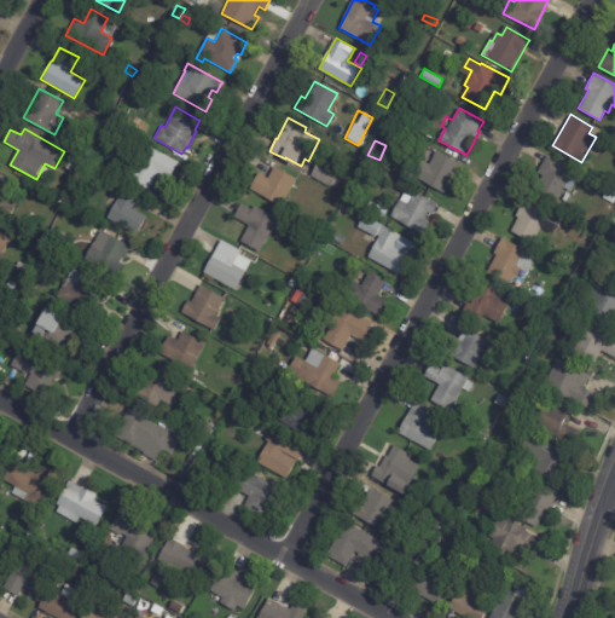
[(163,177),(158,173),(149,189),(129,178),(149,144),(179,162),(169,180),(163,177)]
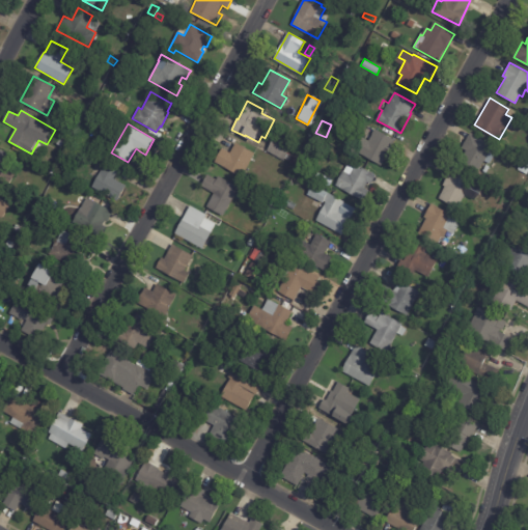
[(527,140),(523,137),(513,133),(519,123),(527,128),(527,140)]
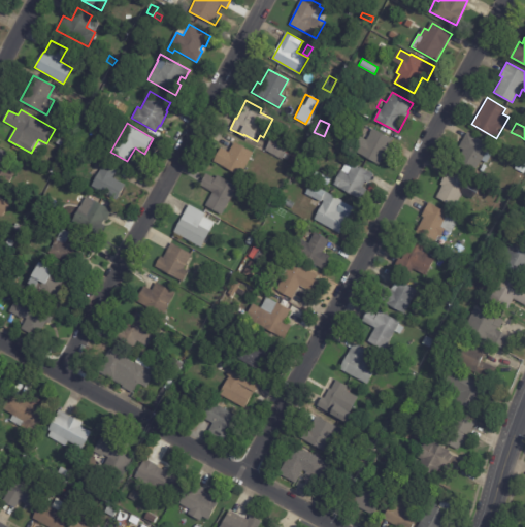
[(392,143),(381,164),(354,150),(361,137),(367,140),(374,128),(394,138),(392,143)]
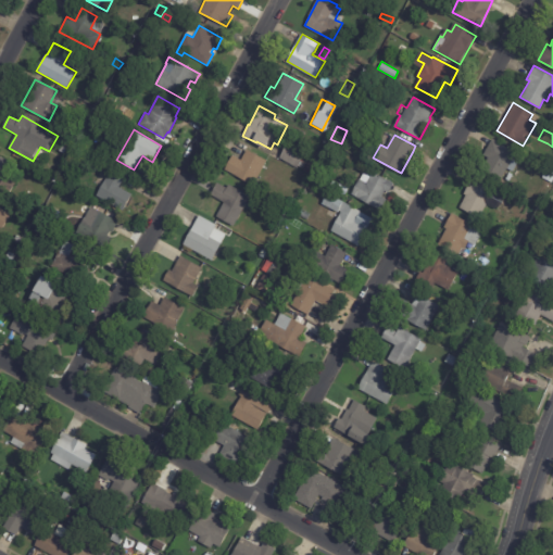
[(515,165),(512,171),(506,168),(501,179),(477,166),(492,138),(516,152),(512,159),(517,162),(515,165)]
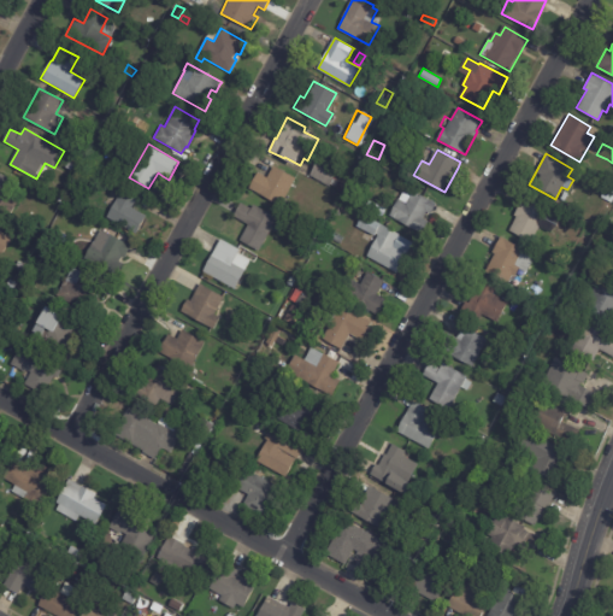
[(308,175),(319,156),(340,166),(329,186),(308,175)]
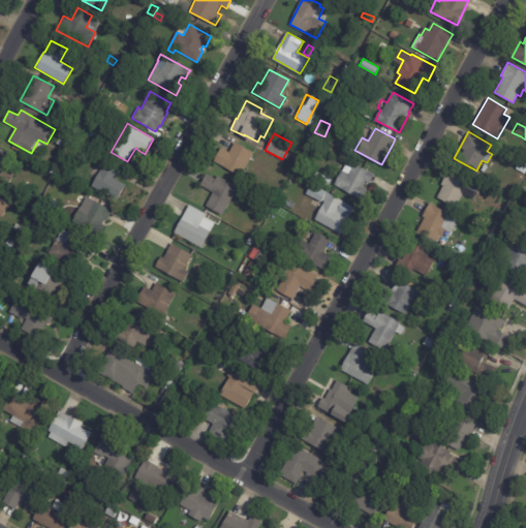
[(236,143),(254,152),(241,176),(214,160),(221,148),(229,152),(235,142),(236,143)]
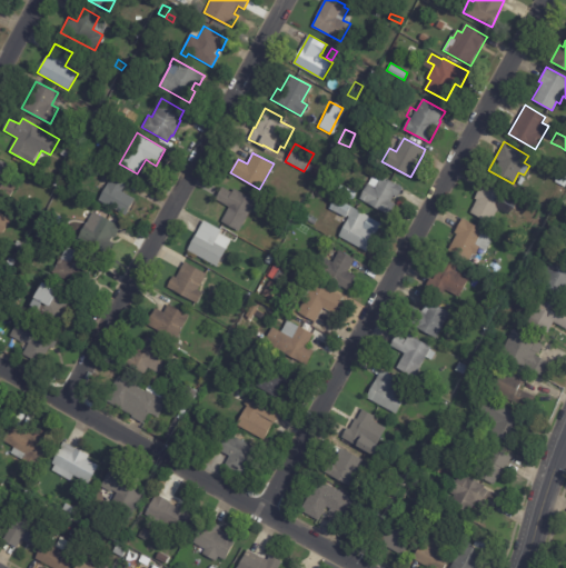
[(59,161),(61,158),(68,162),(65,167),(58,162),(59,161)]
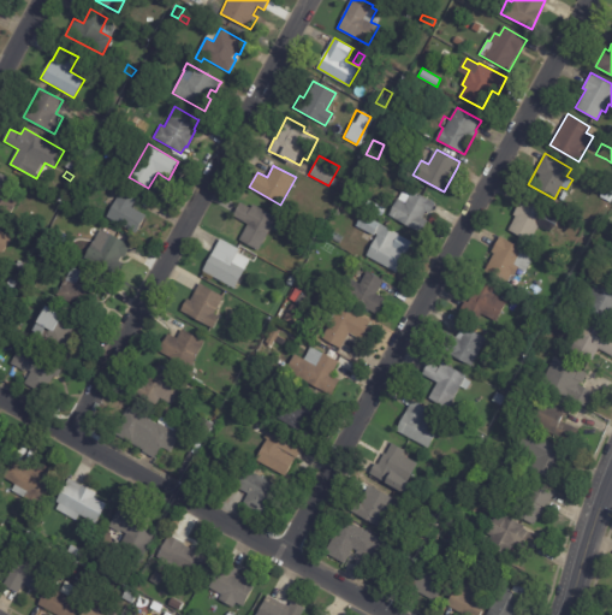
[(1,216),(0,214),(0,173),(11,179),(10,182),(25,190),(9,219),(1,216)]
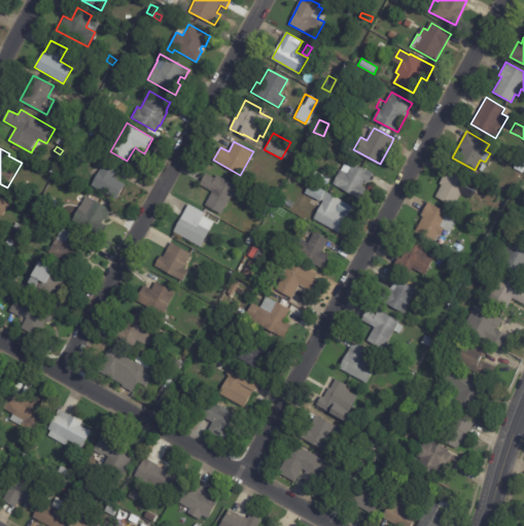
[(290,153),(297,158),(293,165),(286,161),(286,160),(284,159),(287,153),(289,154),(290,153)]
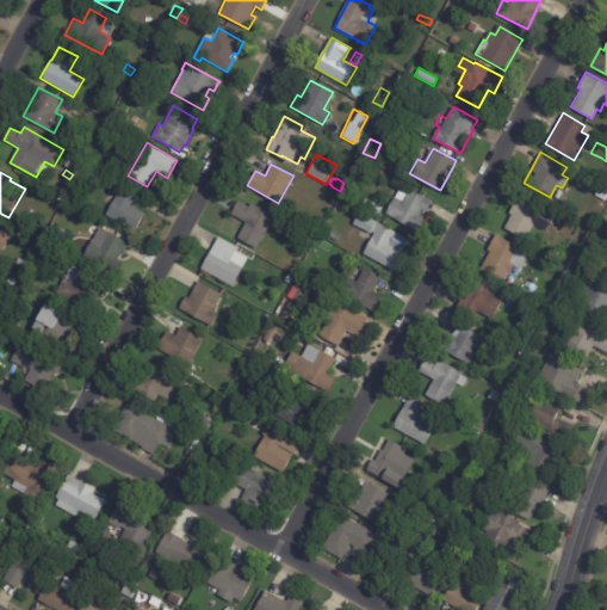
[(75,183),(81,186),(78,192),(72,189),(75,183)]
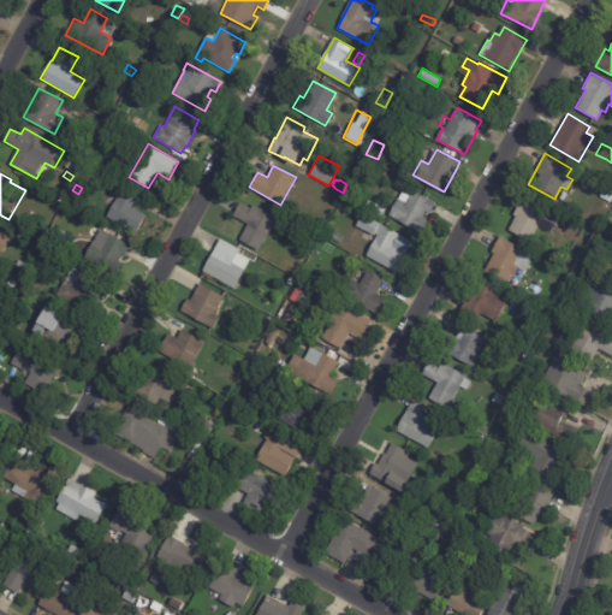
[(138,196),(132,207),(148,216),(138,234),(107,217),(118,196),(116,194),(120,184),(138,195),(138,196)]
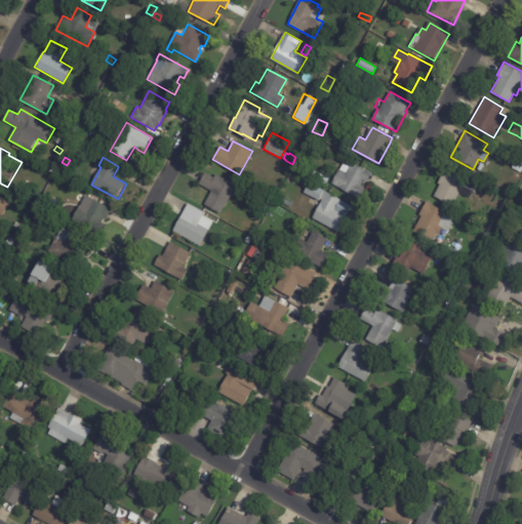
[(371,174),(363,188),(365,189),(360,198),(331,183),(343,163),(350,166),(352,161),(372,172),(371,174)]
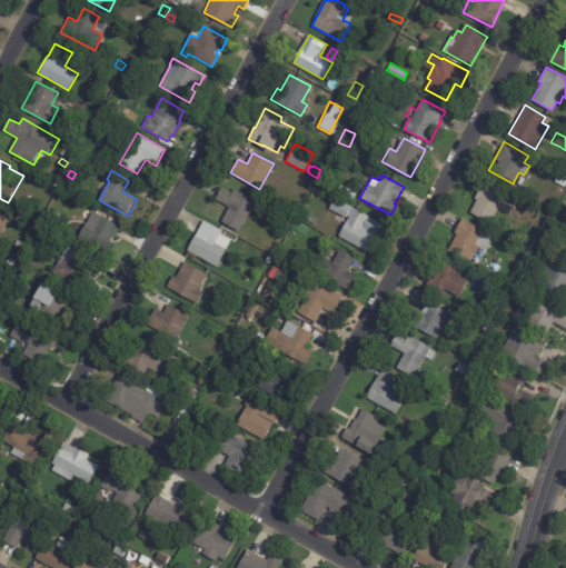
[(556,179),(558,175),(565,178),(565,185),(565,187),(555,181),(556,179)]
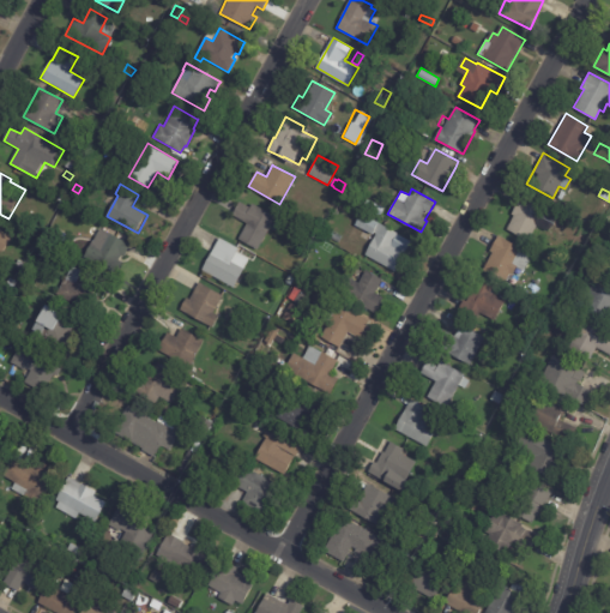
[(346,190),(354,193),(350,199),(344,196),(346,190)]
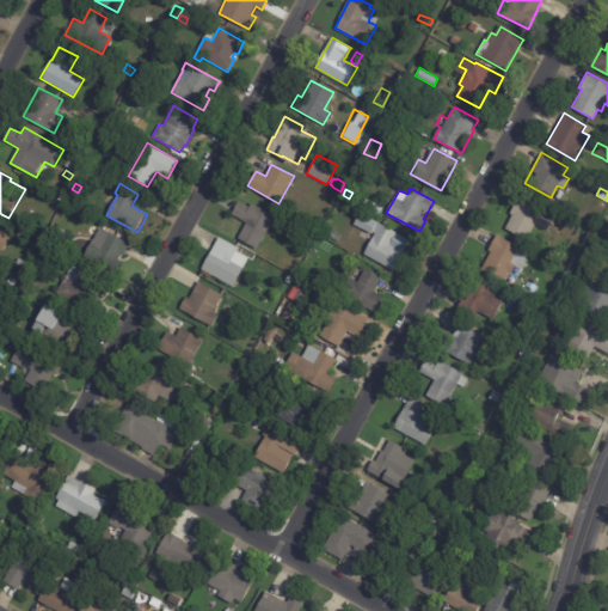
[(504,227),(511,214),(510,212),(521,193),(558,214),(548,232),(534,224),(526,239),(504,227)]
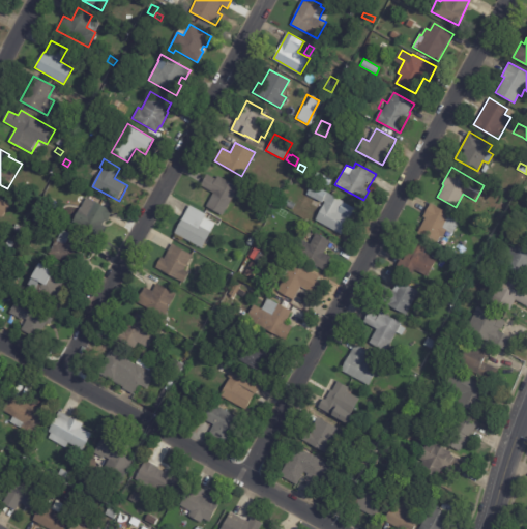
[(217,175),(237,185),(223,213),(206,205),(212,192),(201,185),(207,174),(215,178),(217,175)]
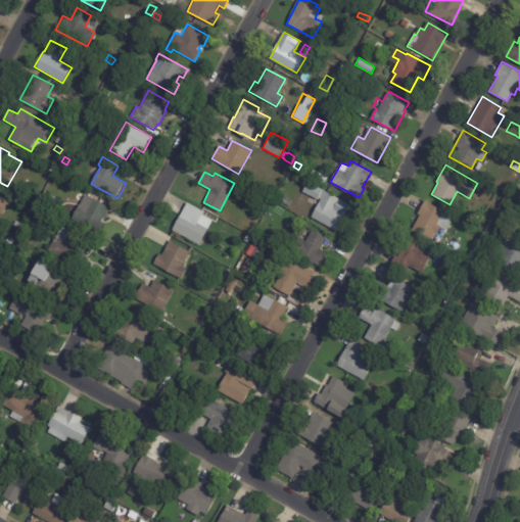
[(239,175),(246,180),(243,184),(236,180),(239,175)]
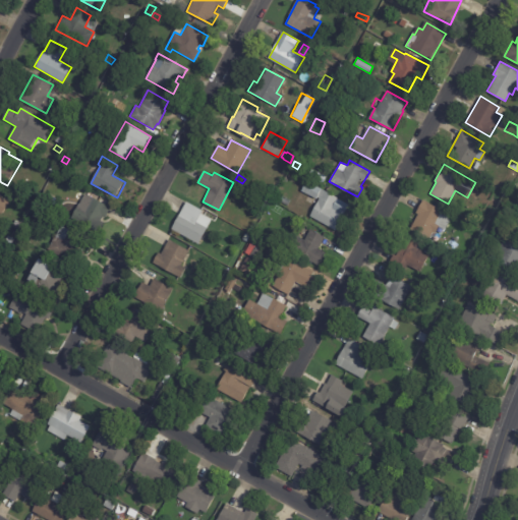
[(347,206),(333,230),(307,216),(317,199),(299,190),(304,180),(347,205),(347,206)]
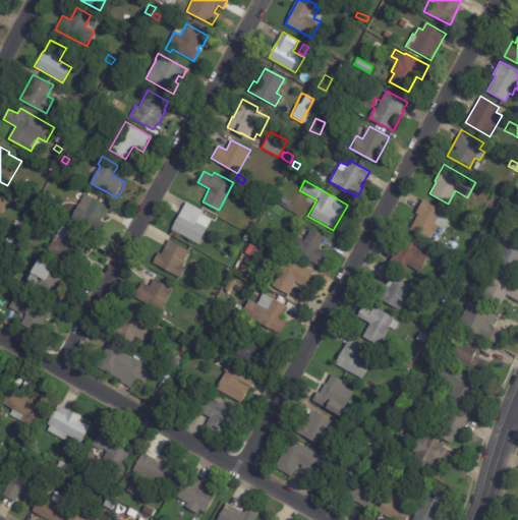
[(53,188),(62,193),(60,198),(50,194),(53,188)]
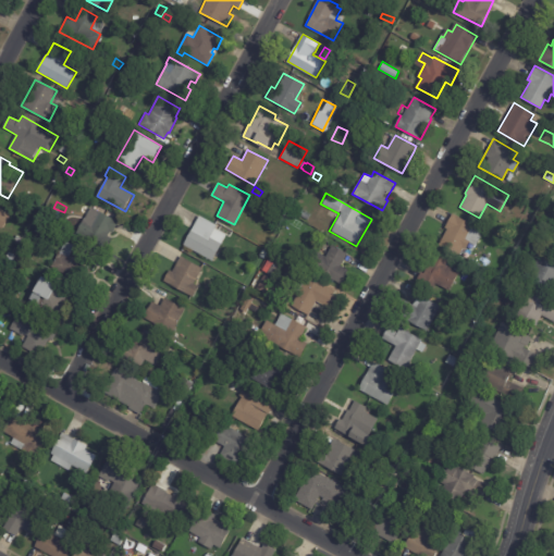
[(117,222),(110,234),(108,233),(107,235),(110,237),(103,248),(76,233),(90,206),(118,221),(117,222)]
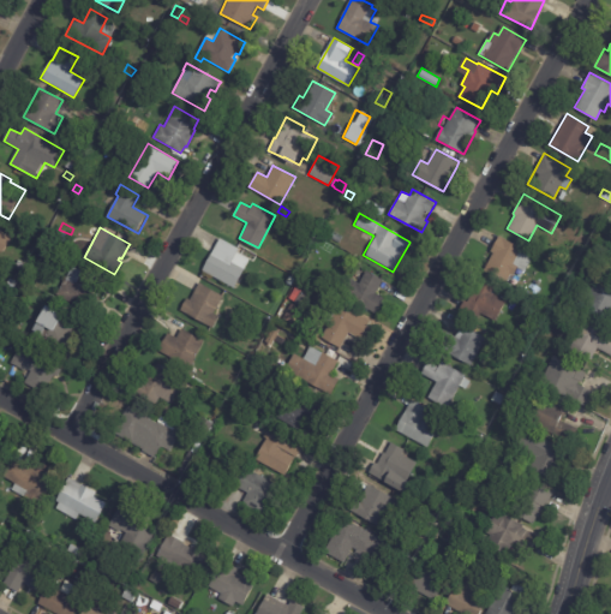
[(58,228),(72,236),(65,250),(51,243),(58,228)]
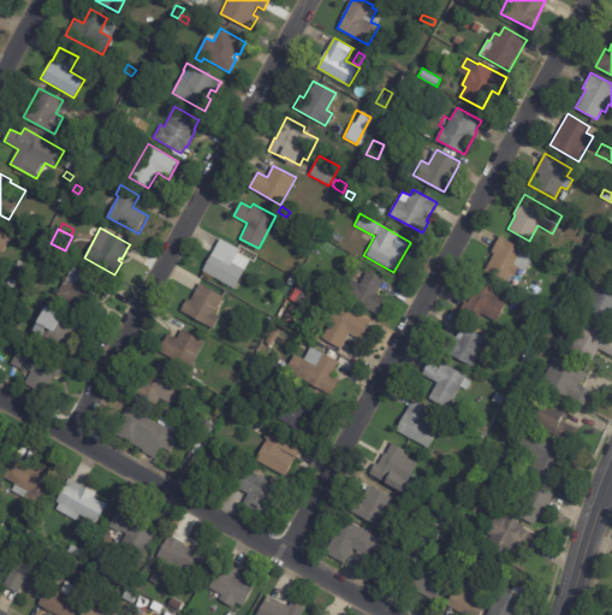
[(0,234),(10,238),(1,253),(0,252),(0,234)]
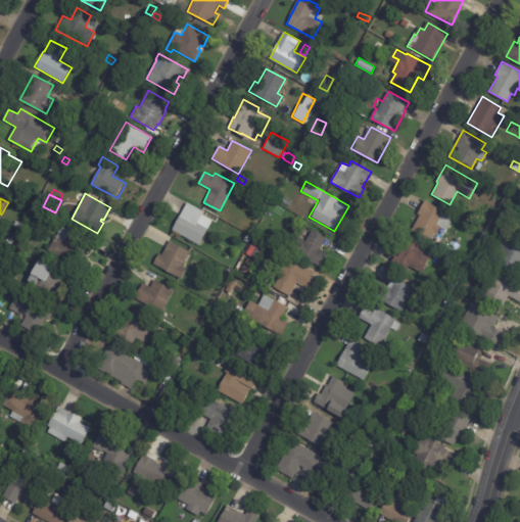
[(446,230),(441,228),(437,234),(434,233),(431,240),(412,229),(420,215),(418,214),(426,200),(454,216),(446,230)]
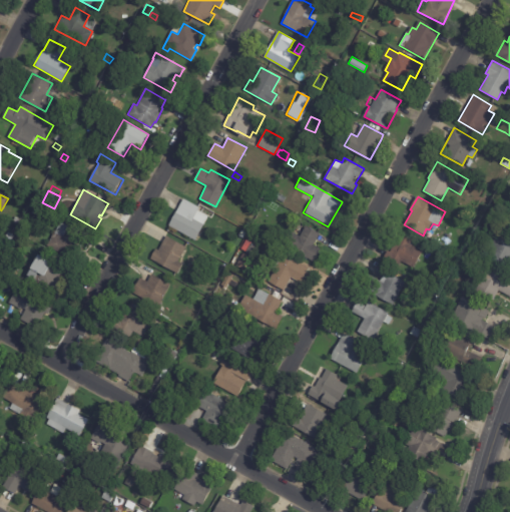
[(177,211),(166,205),(169,199),(180,206),(184,198),(200,207),(199,210),(209,215),(195,240),(169,226),(177,211)]
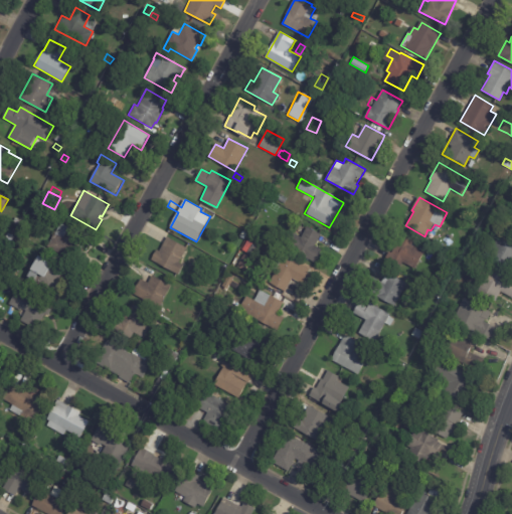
[(13,217),(19,220),(17,226),(10,222),(13,217)]
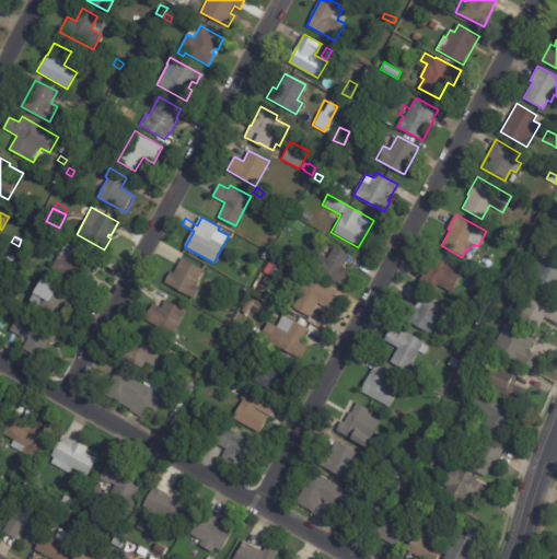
[(77,246),(91,255),(84,267),(92,271),(83,286),(51,268),(66,242),(76,247),(77,246)]
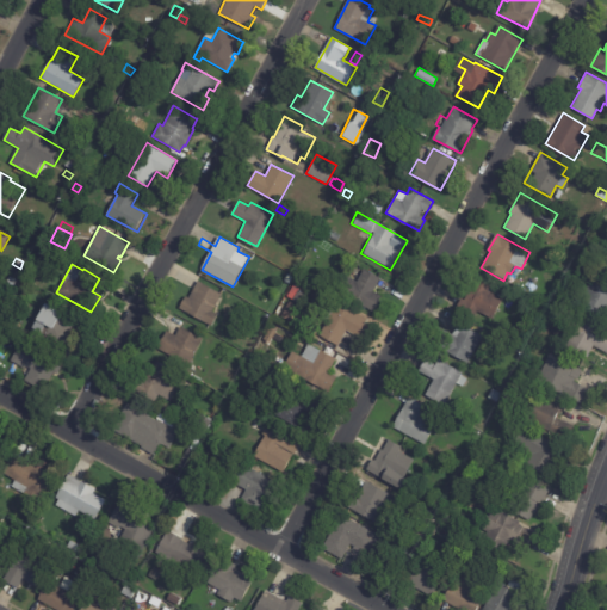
[(382,278),(375,291),(383,296),(373,312),(339,293),(348,276),(358,282),(365,269),(382,278)]
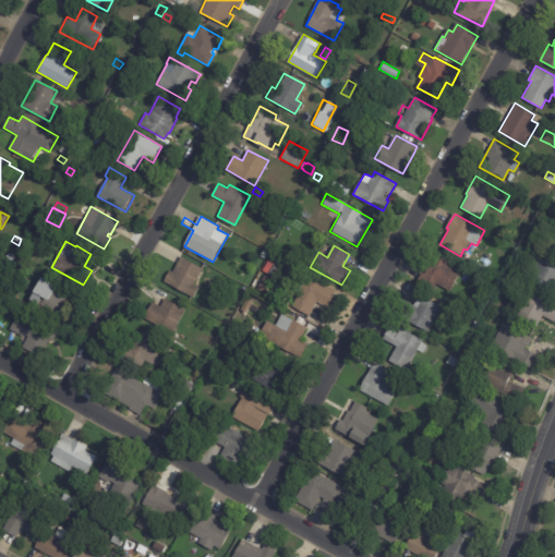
[(9,252),(15,255),(11,262),(4,258),(9,252)]
